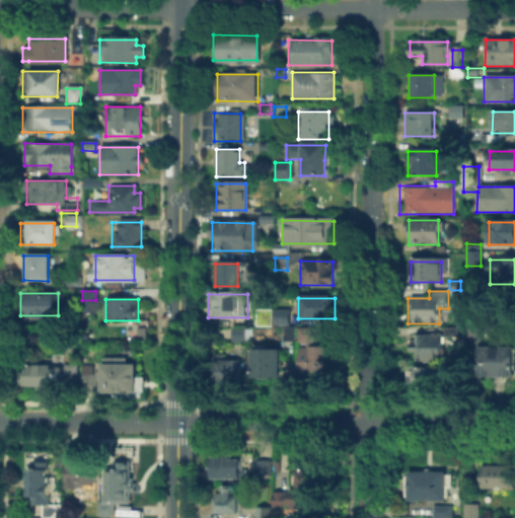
[(273,307),(289,307),(288,323),(273,323),(273,307)]
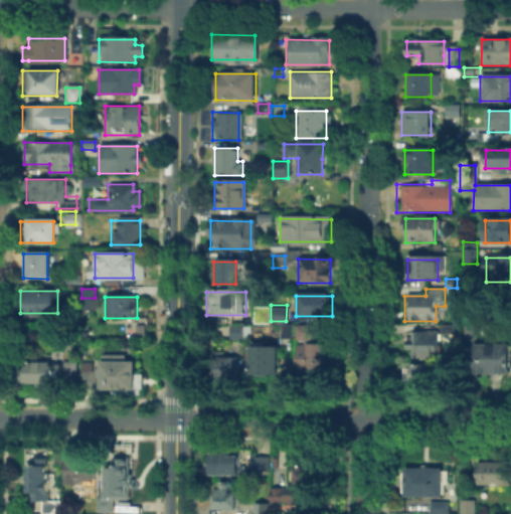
[(253,306),(270,306),(270,323),(253,322),(253,306)]
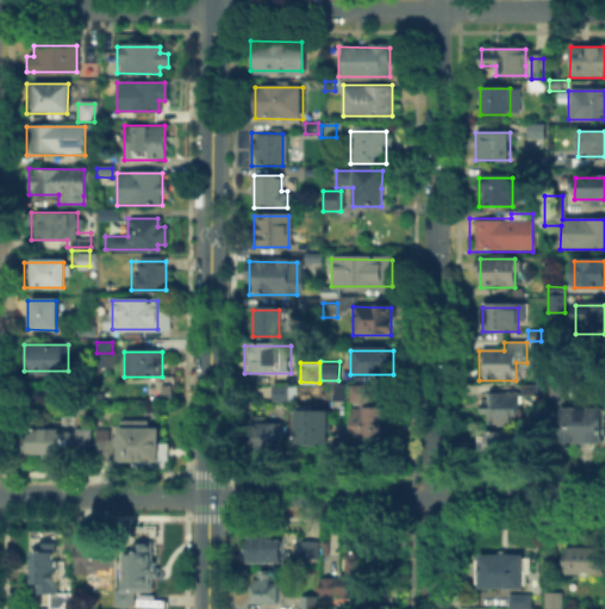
[(287,387),(287,403),(273,402),(273,387),(287,387)]
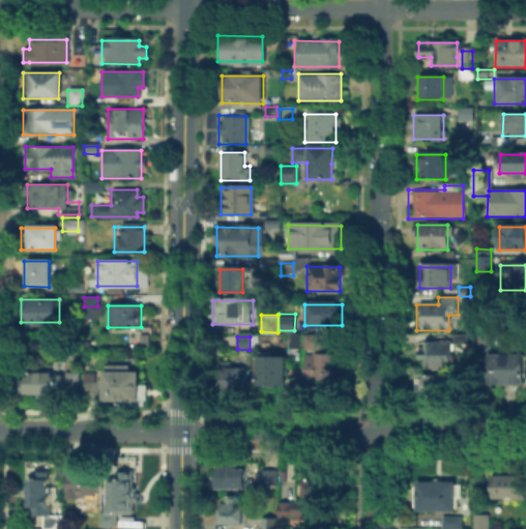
[(284,349),(284,336),(299,336),(299,349),(284,349)]
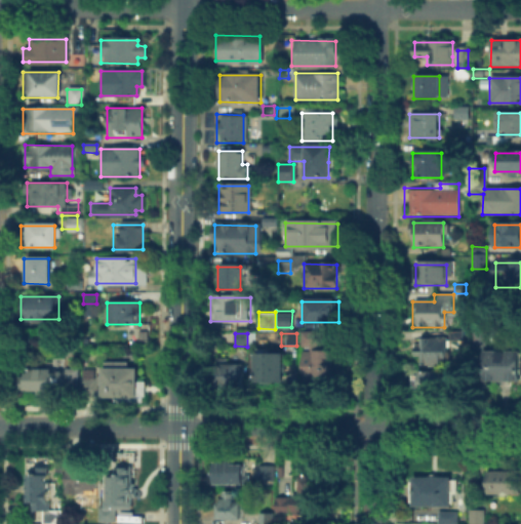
[(303,346),(303,333),(316,333),(316,346),(303,346)]
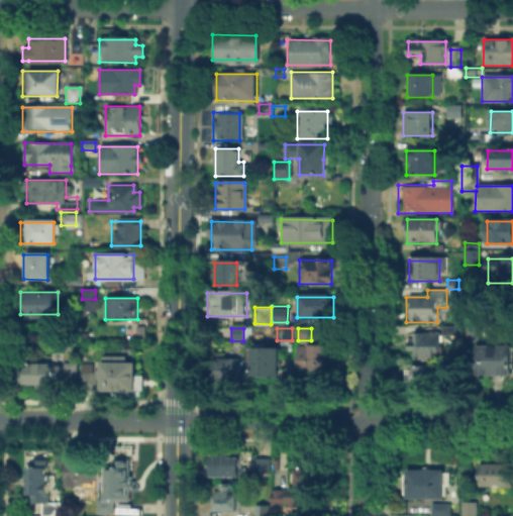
[(407,360),(407,335),(438,335),(438,360),(407,360)]
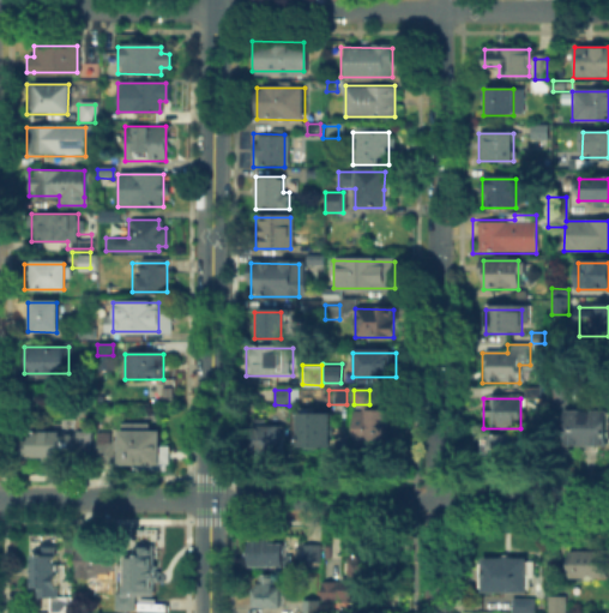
[(349,448),(349,410),(395,412),(395,448),(349,448)]
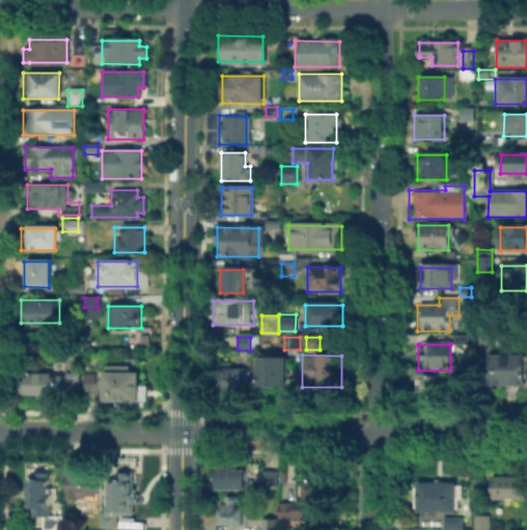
[(526,385),(489,385),(489,359),(526,359),(526,385)]
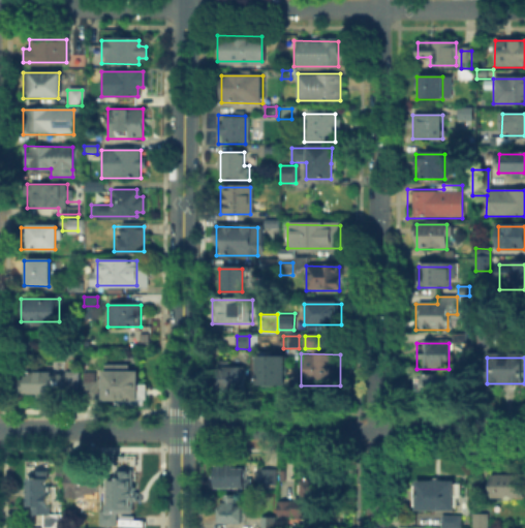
[(255,384),(255,360),(286,360),(286,384),(255,384)]
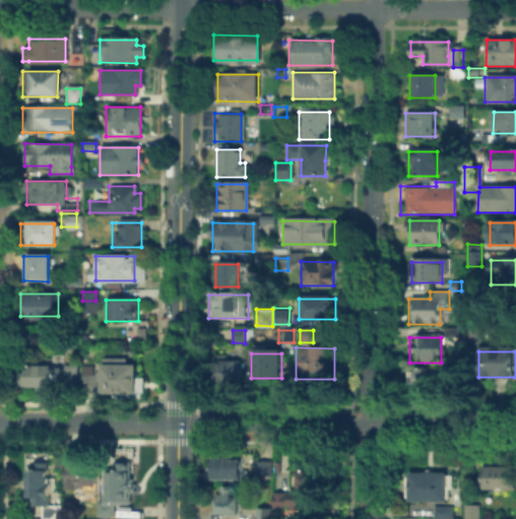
[(211,390),(211,360),(241,360),(241,390),(211,390)]
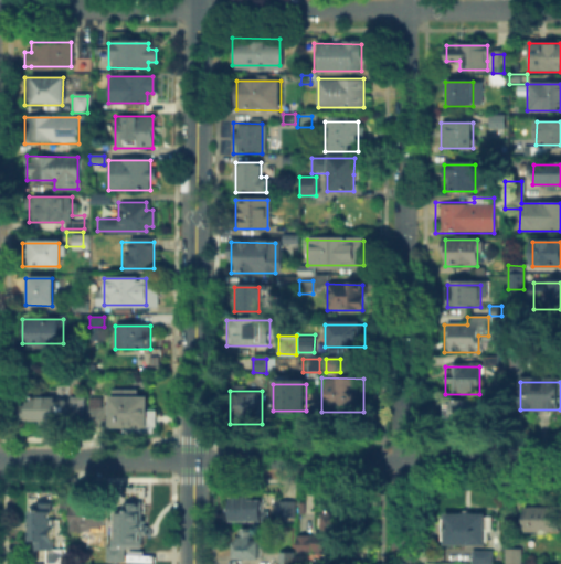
[(25,418),(25,395),(64,395),(64,418),(25,418)]
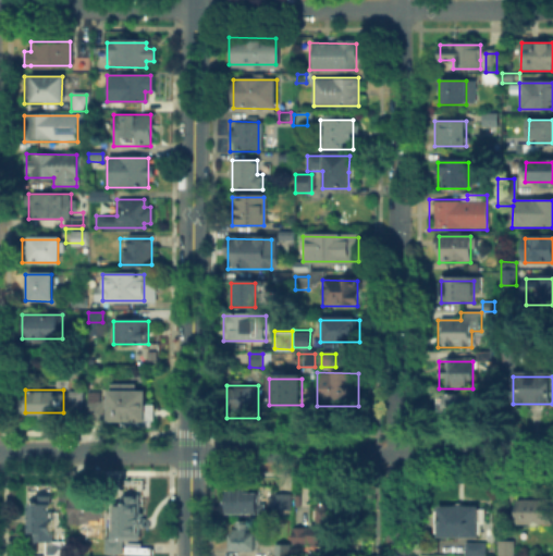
[(146,391),(146,405),(155,405),(155,421),(109,421),(109,391),(146,391)]
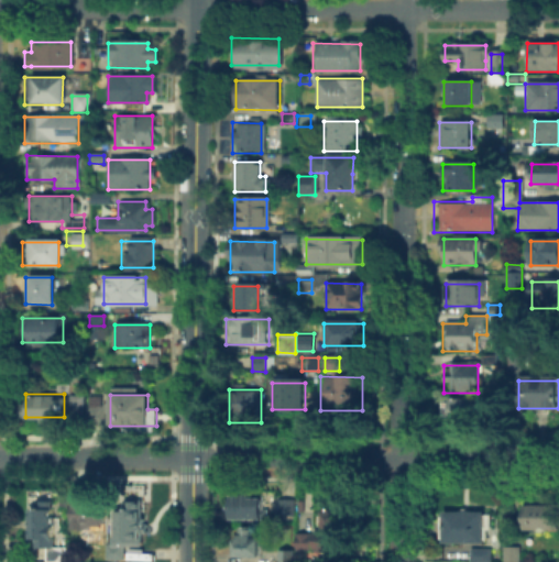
[(449,422),(449,400),(478,400),(478,422),(449,422)]
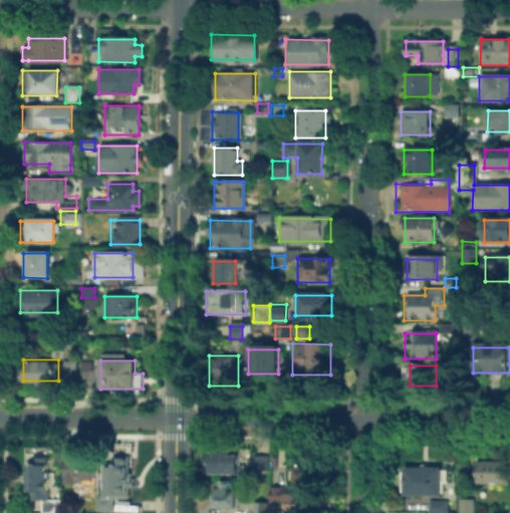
[(65,376),(65,366),(74,366),(74,376),(65,376)]
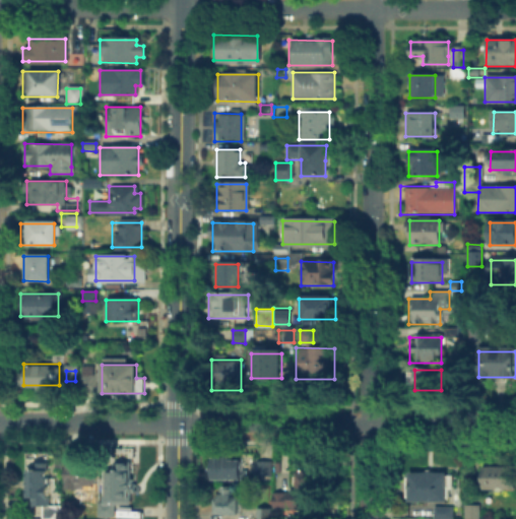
[(81,389),(81,378),(91,378),(91,389),(81,389)]
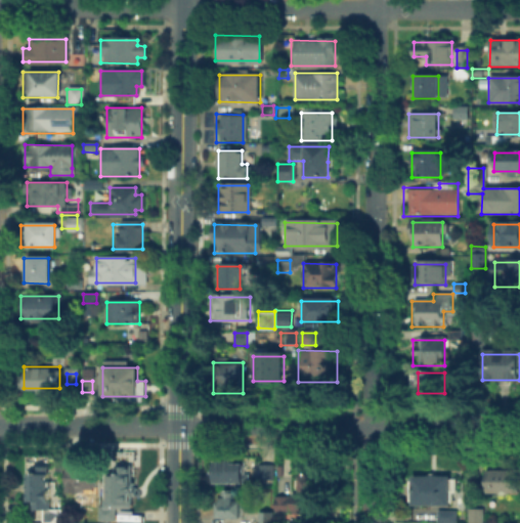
[(210,481),(209,458),(222,458),(222,454),(231,454),(231,461),(240,461),(240,472),(246,472),(246,481),(210,481)]
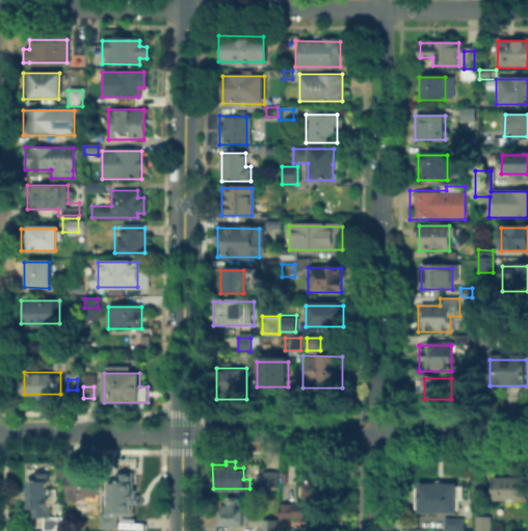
[(69,497),(69,468),(94,468),(94,497),(69,497)]
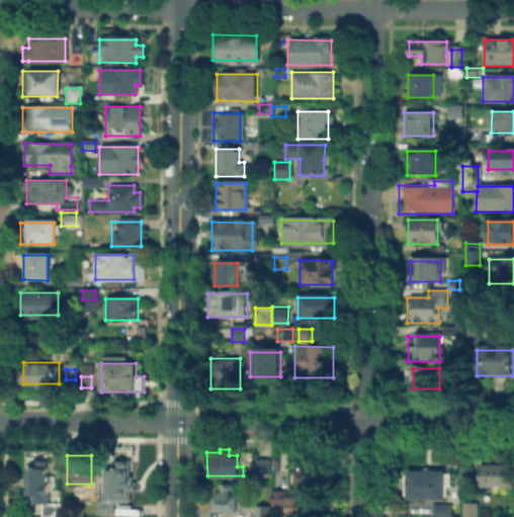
[(251,455),(266,455),(267,471),(251,471),(251,455)]
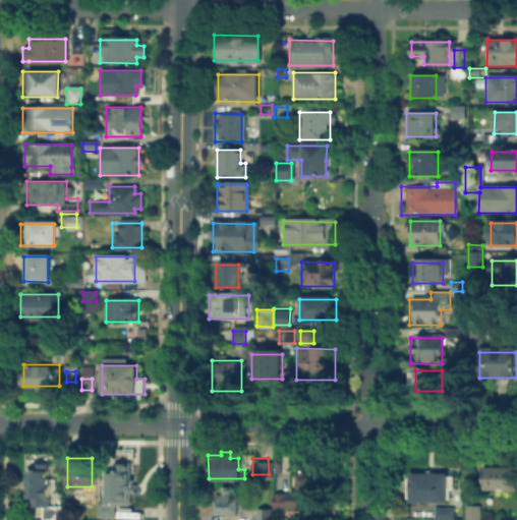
[(107,499),(107,466),(128,466),(128,499),(107,499)]
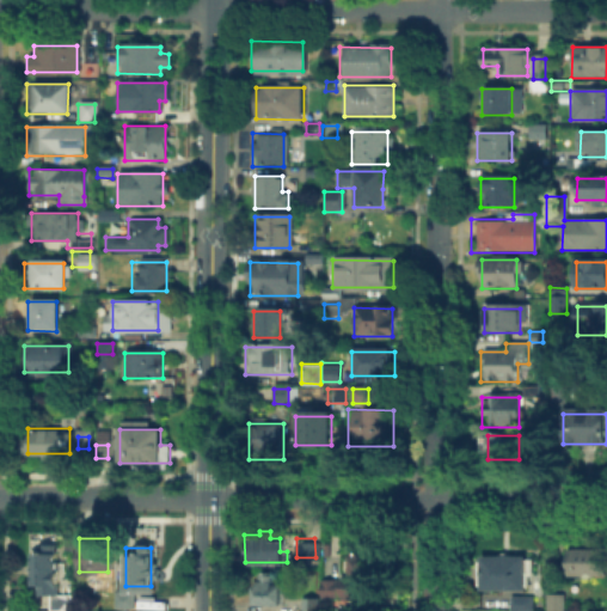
[(338,593),(338,573),(344,573),(344,550),(366,550),(366,573),(373,573),(373,593),(338,593)]
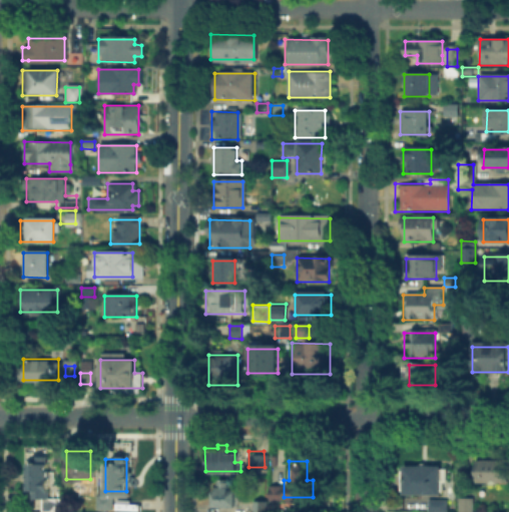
[(478,463),(508,463),(508,484),(478,484),(478,463)]
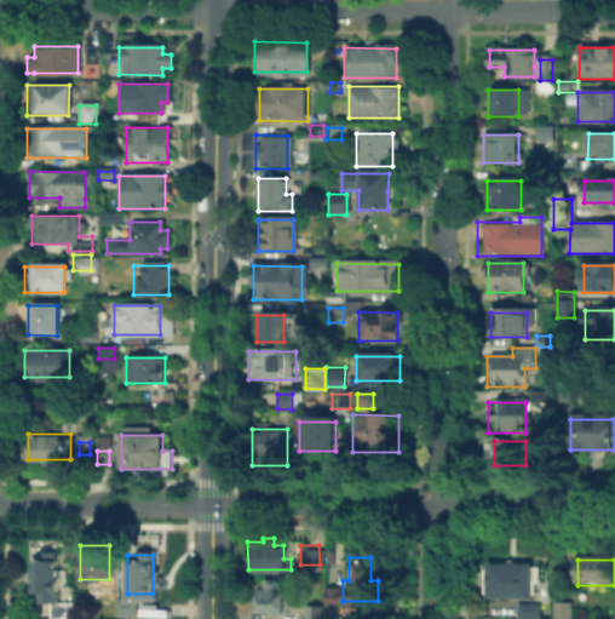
[(58,591),(58,600),(38,600),(38,591),(34,591),(34,562),(58,562),(58,591)]
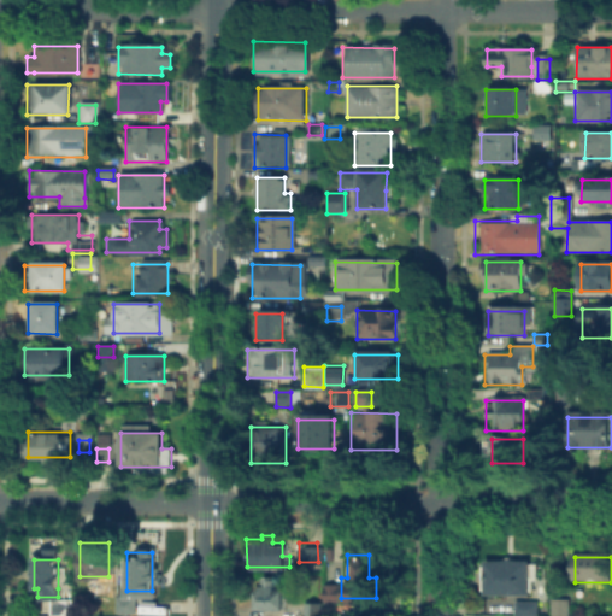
[(481,565),(506,565),(506,563),(533,563),(533,596),(481,594),(481,565)]
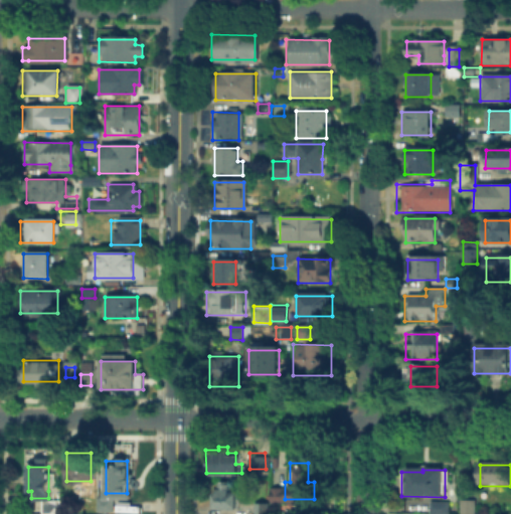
[(227,479),(227,489),(233,489),(233,507),(209,506),(209,489),(213,489),(213,478),(227,479)]
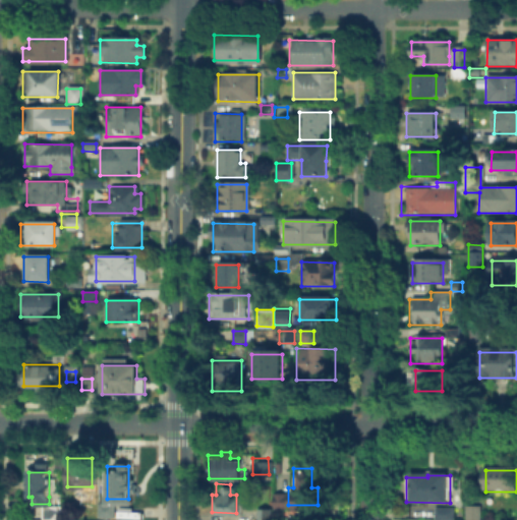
[(285,490),(285,506),(270,506),(270,490),(285,490)]
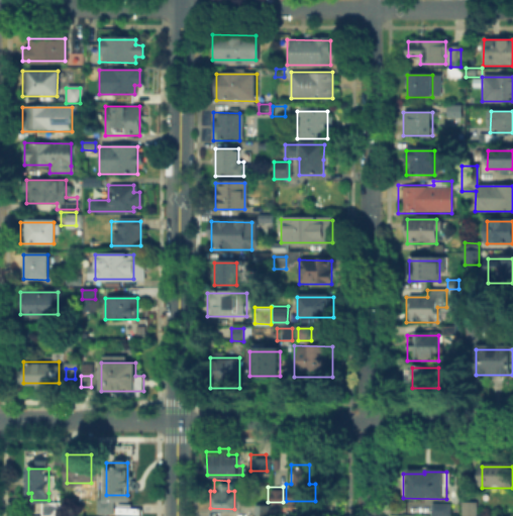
[(98,513),(98,501),(111,501),(111,513),(98,513)]
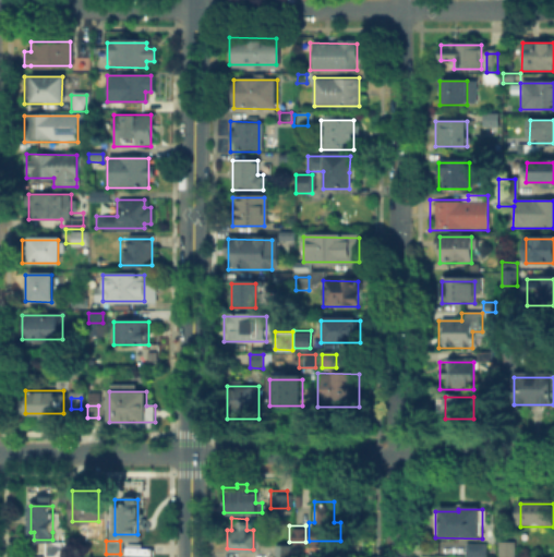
[(502,556),(502,541),(512,541),(512,556),(502,556)]
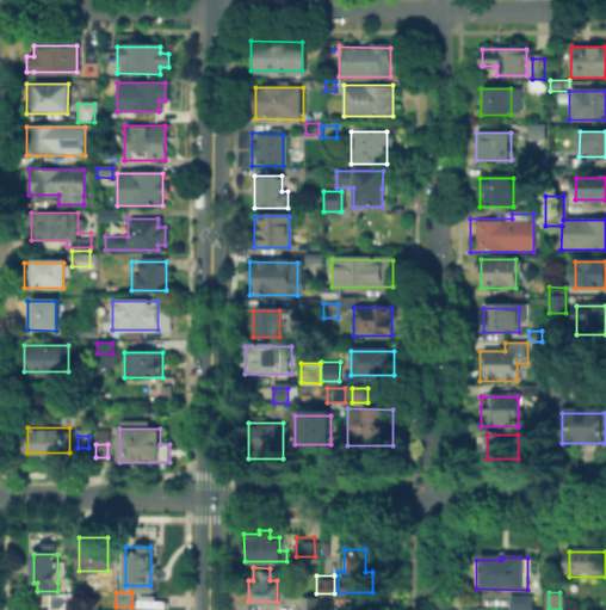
[(314,593),(315,608),(297,608),(297,593),(314,593)]
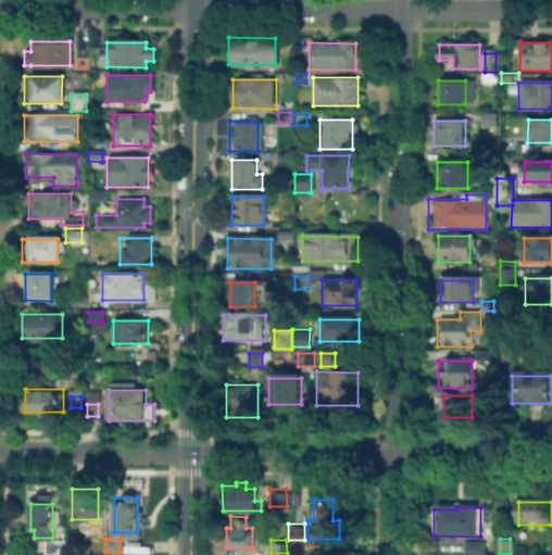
[(464,554),(464,543),(483,543),(483,554),(464,554)]
